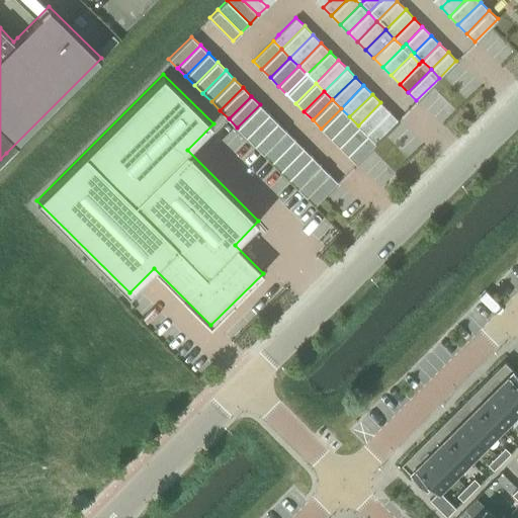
[(380,102),(358,125),(366,134),(390,110),(380,102)]
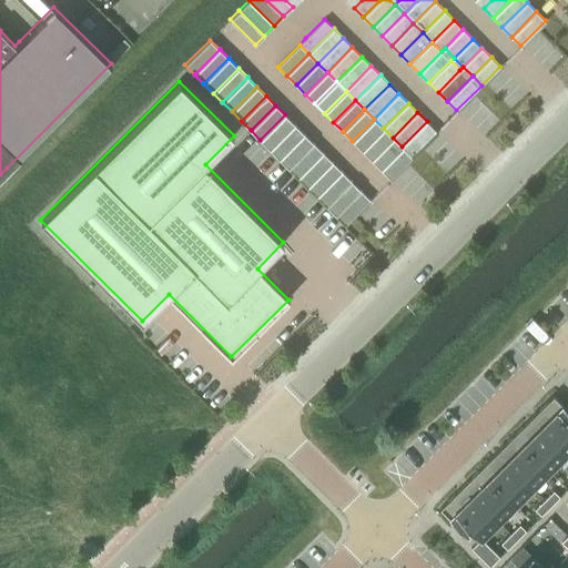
[(285,114),(260,140),(269,149),(294,123),(285,114)]
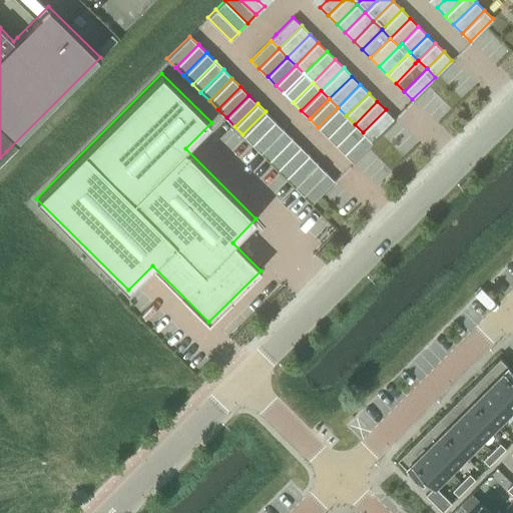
[(338,107),(318,127),(326,135),(346,115),(338,107)]
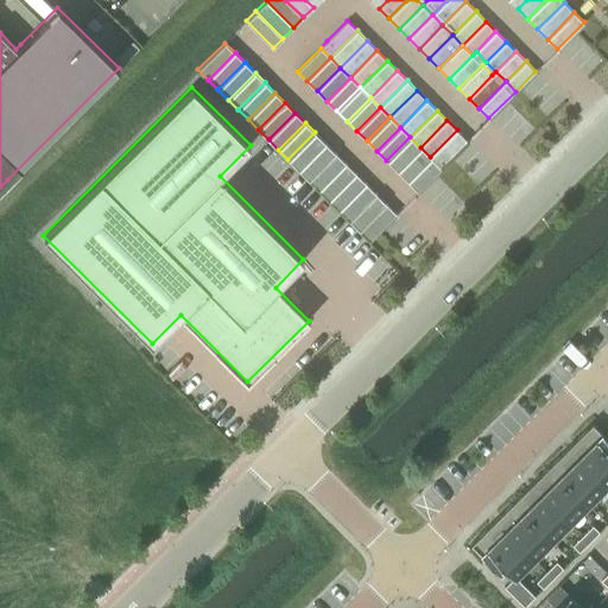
[(457,130),(430,157),(439,166),(467,140),(457,130)]
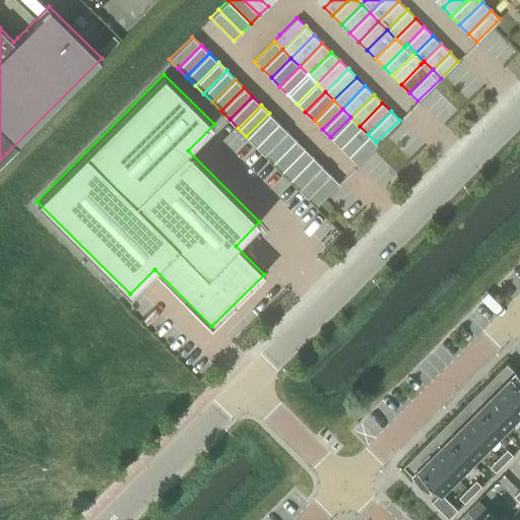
[(269,113),(246,136),(255,144),(278,122),(269,113)]
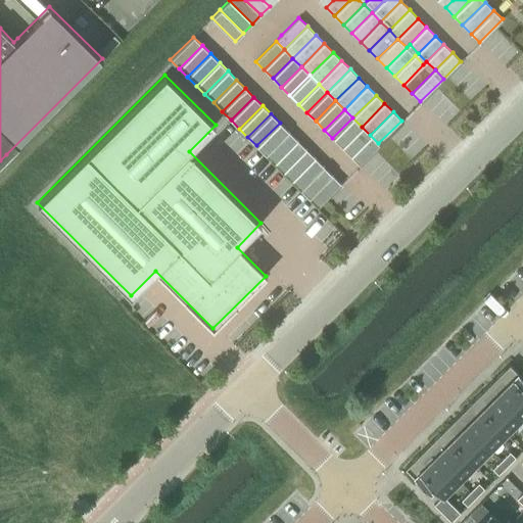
[(352,117),(332,138),(341,147),(362,127),(352,117)]
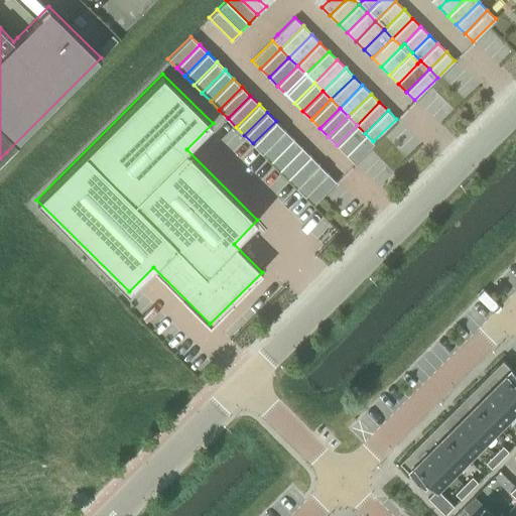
[(276,121),(253,143),(261,152),(284,129),(276,121)]
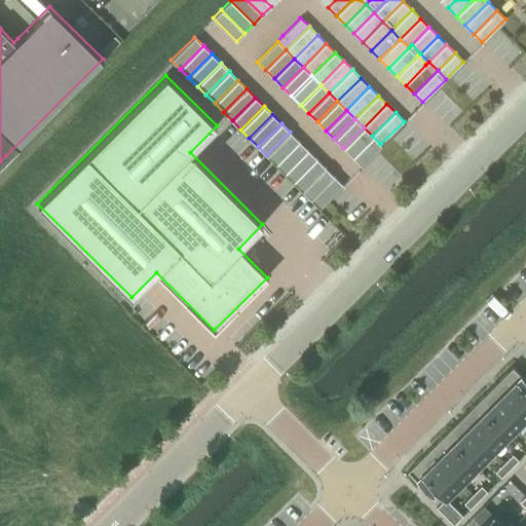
[(364,127),(343,148),(351,156),(372,136),(364,127)]
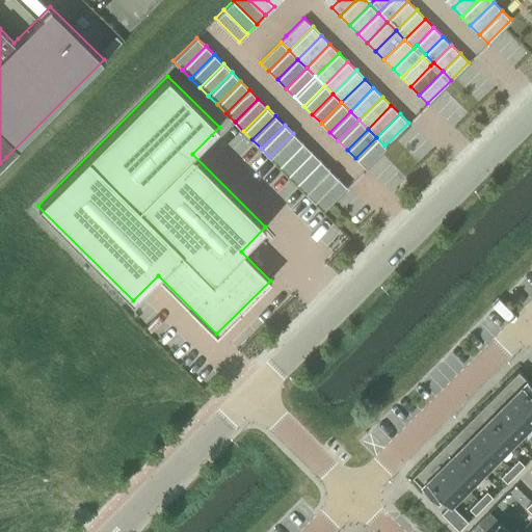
[(293,133),(269,157),(278,165),(301,142),(293,133)]
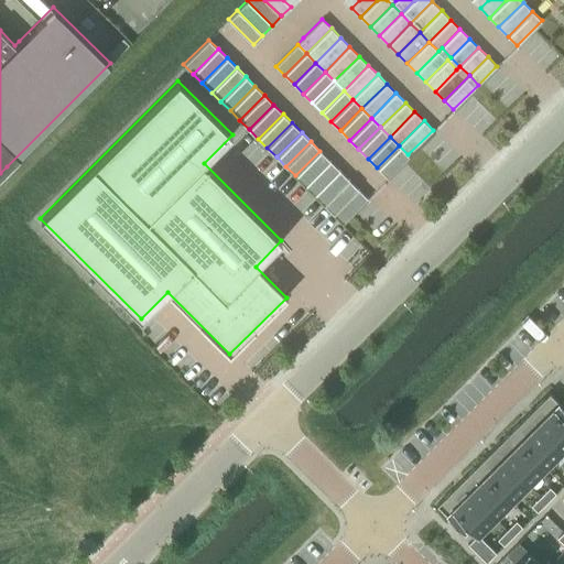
[(399,145),(377,167),(386,176),(408,154),(399,145)]
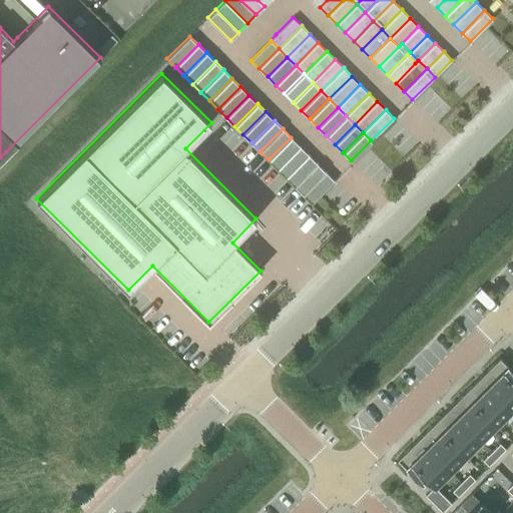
[(291,137),(269,159),(277,168),(300,145),(291,137)]
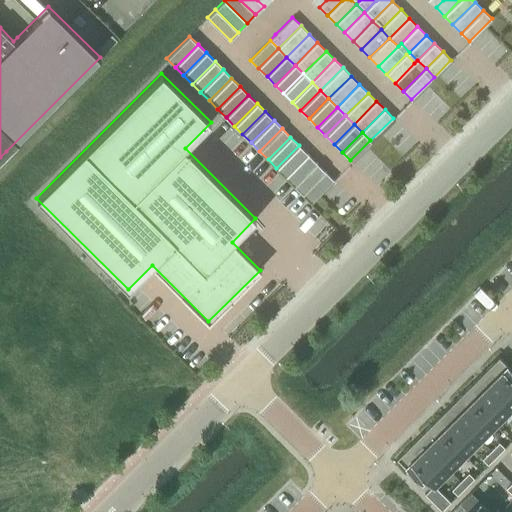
[(299,145),(276,168),(284,176),(307,153),(299,145)]
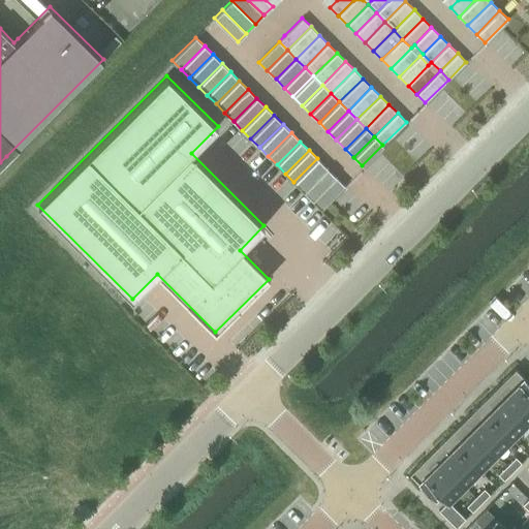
[(317,158),(293,182),(303,190),(327,167),(317,158)]
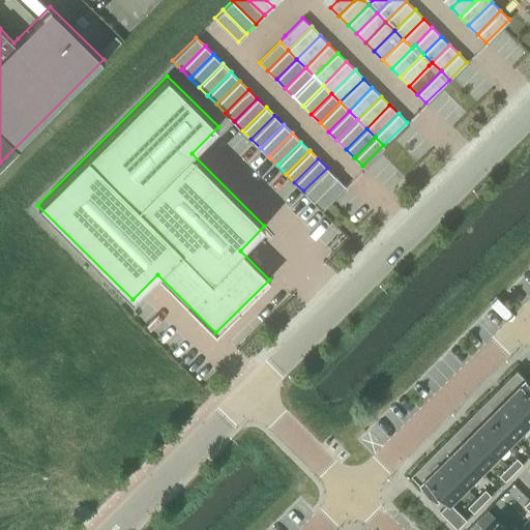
[(327,168),(303,190),(312,200),(335,176),(327,168)]
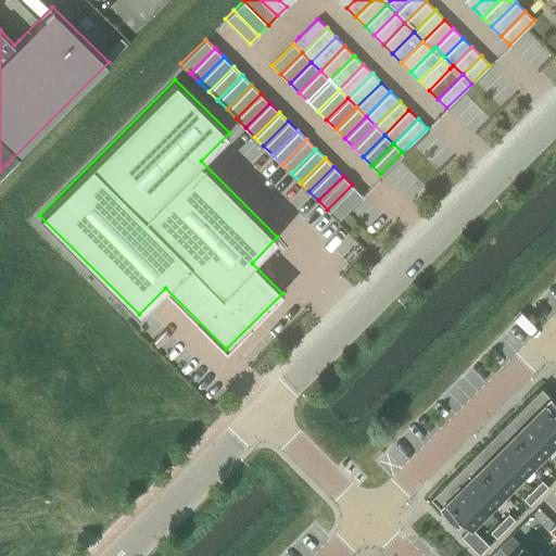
[(352,185),(327,210),(336,218),(361,193),(352,185)]
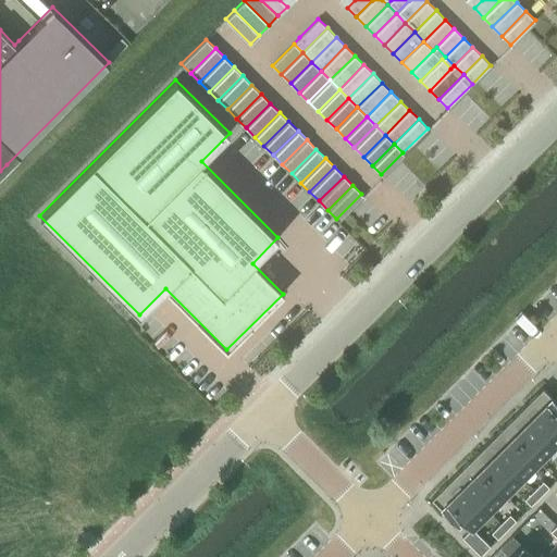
[(461,519),(470,528),(471,527),(556,441),(556,411),(551,405),(555,400),(542,387),(431,498),(445,512),(449,507),(461,519)]
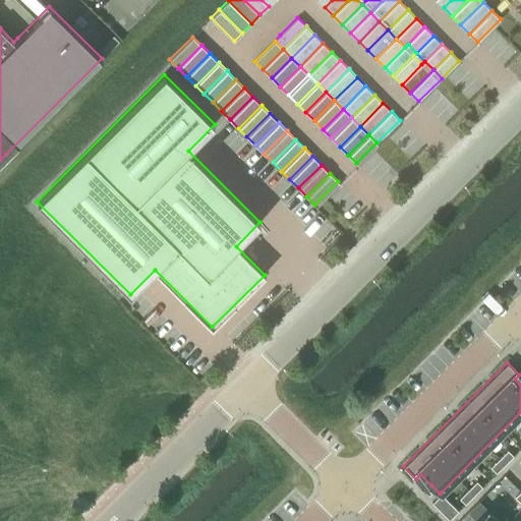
[(508,449),(499,458),(505,463),(513,455),(508,449)]
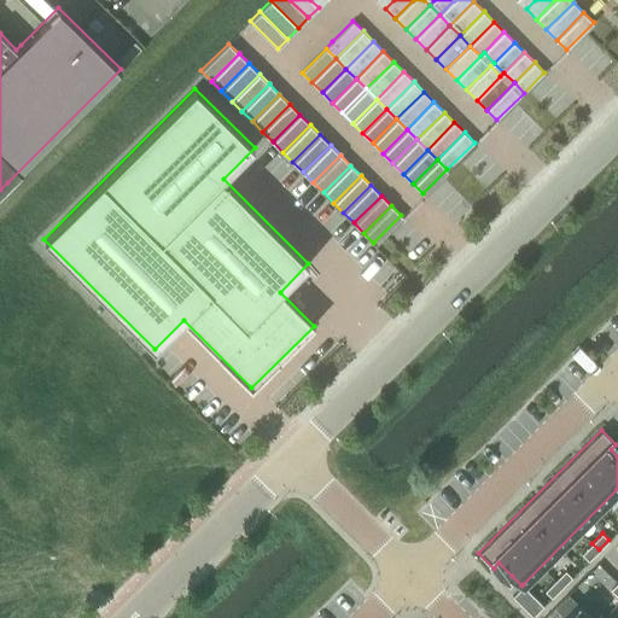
[(581,553),(588,560),(599,549),(592,543),(581,553)]
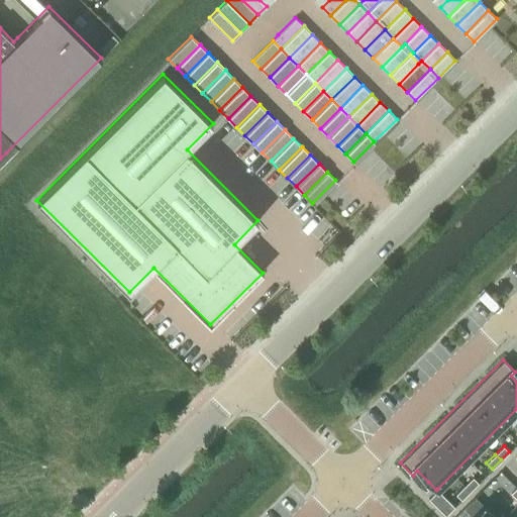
[(473,477),(463,485),(470,491),(479,482),(473,477)]
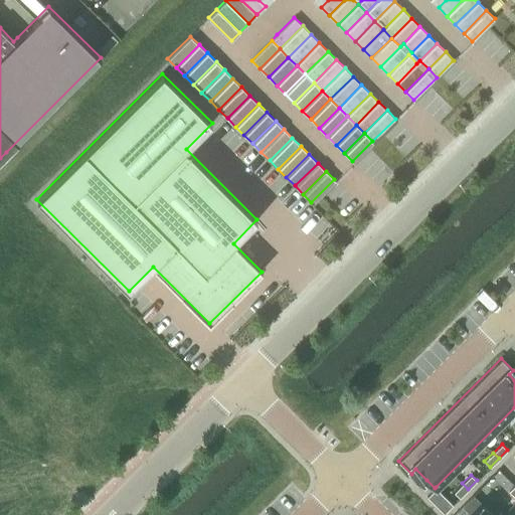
[(454,492),(460,497),(468,489),(462,483),(454,492)]
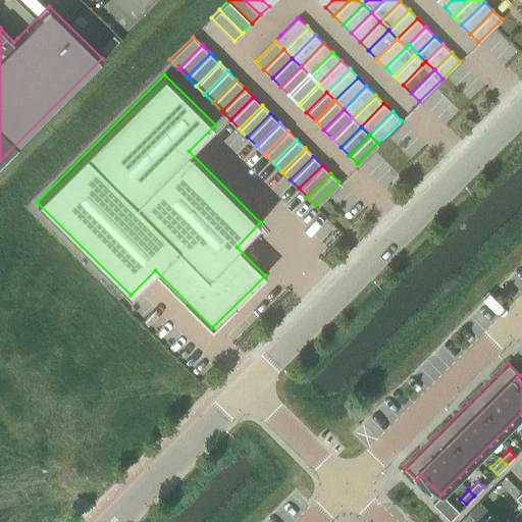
[(432,503),(438,509),(448,500),(441,493),(440,494),(432,503)]
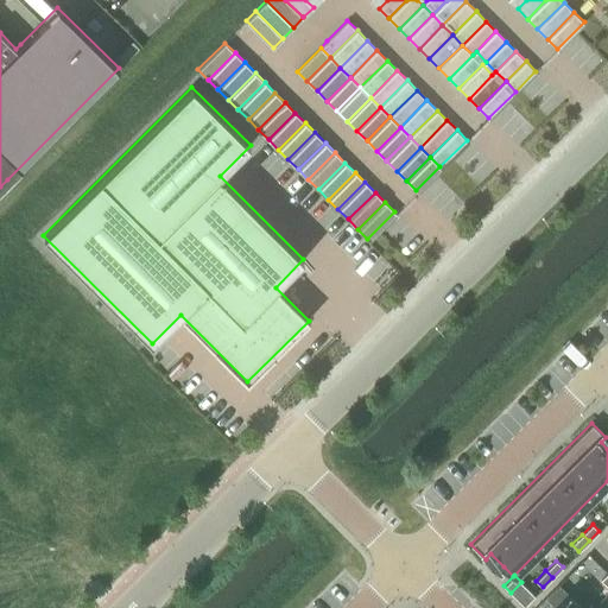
[(527,589),(521,582),(511,593),(518,599),(527,589)]
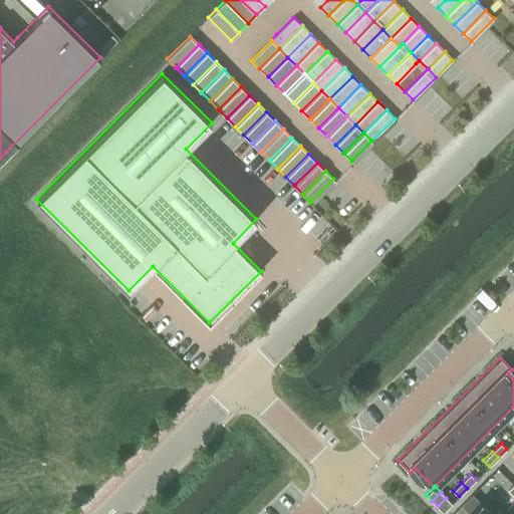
[(452,503),(446,498),(438,506),(443,512),(452,503)]
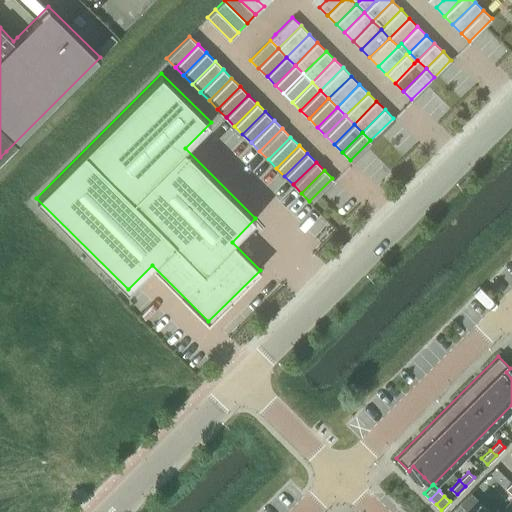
[(490,511),(479,501),(479,500),(478,500),(465,511),(490,511)]
